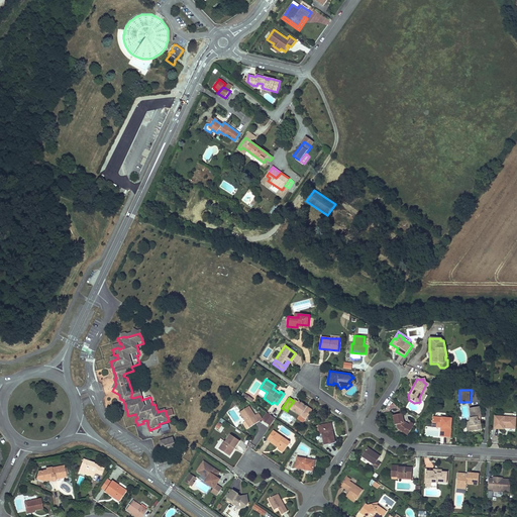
[(294,401),(289,407),(306,419),(312,410),(298,401),(297,402),(294,400),(294,401)]
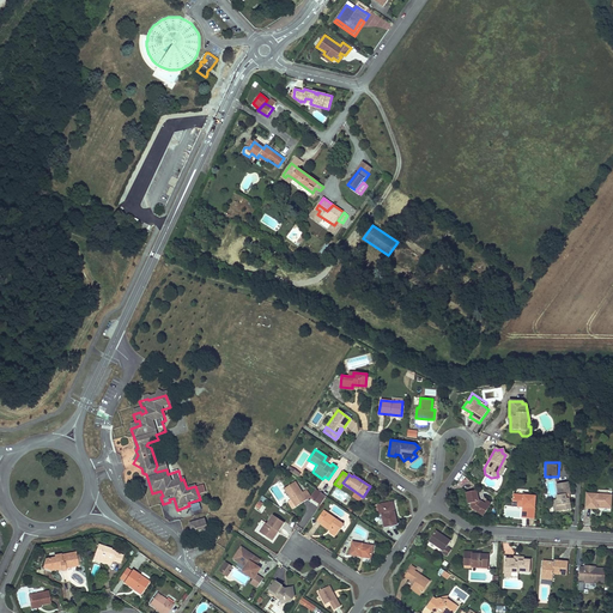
[(570,491),(568,480),(556,483),(558,493),(556,495),(557,498),(556,499),(558,510),(563,509),(563,507),(570,505),(568,496),(565,497),(565,492),(568,492),(570,491)]
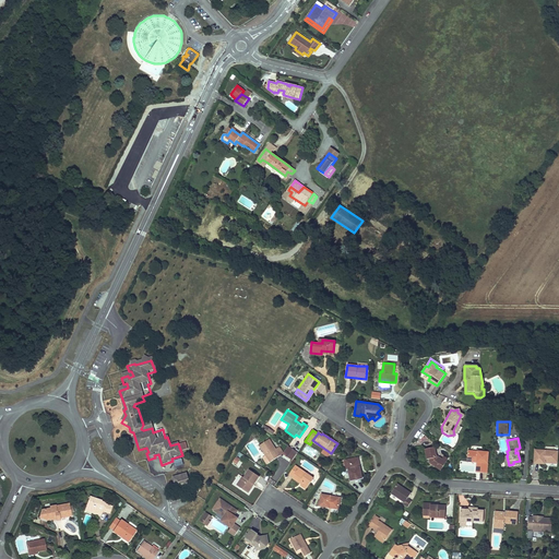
[(269,439),(259,445),(265,455),(269,460),(278,453),(275,449),(269,439)]
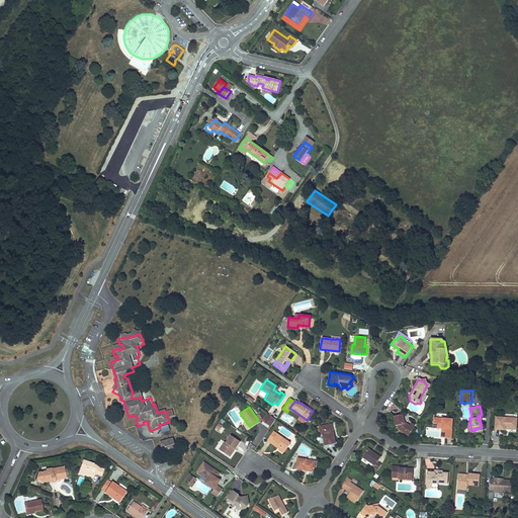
[(280,418),(290,424),(294,417),(284,412),(280,418)]
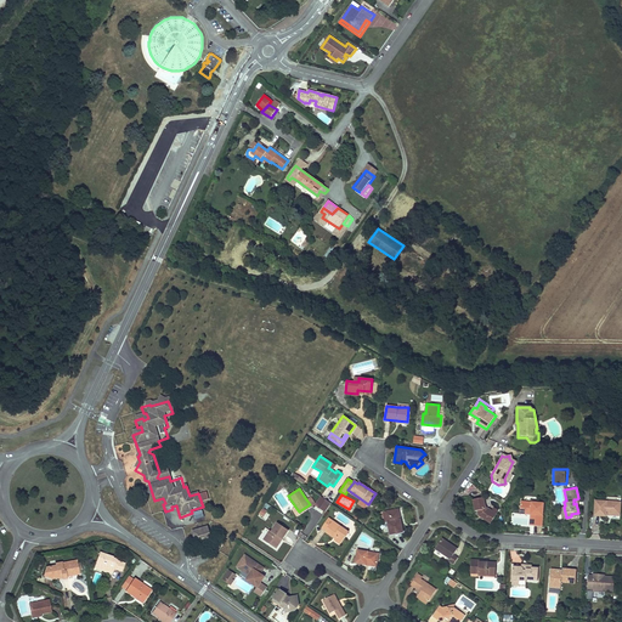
[(310,496),(306,499),(310,504),(299,512),(295,507),(292,509),(297,516),(315,504),(310,496)]
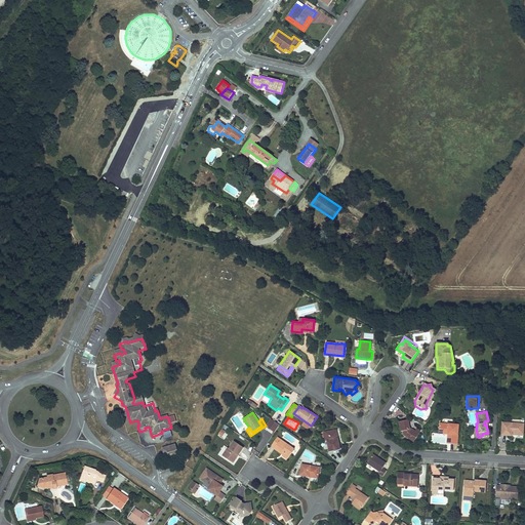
[(413,442),(418,434),(409,428),(407,419),(398,421),(400,432),(402,431),(403,435),(413,442)]
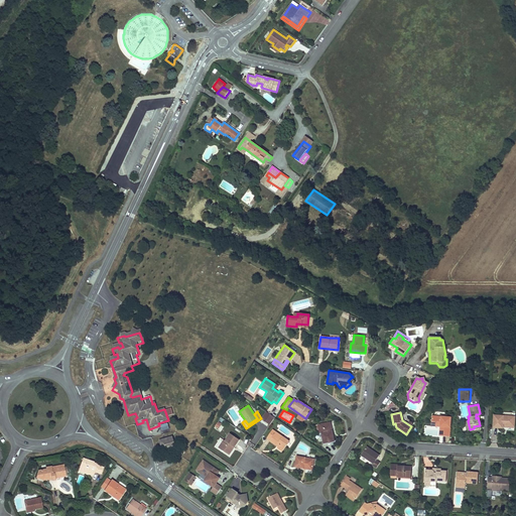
[(270,424),(274,417),(268,413),(264,420),(270,424)]
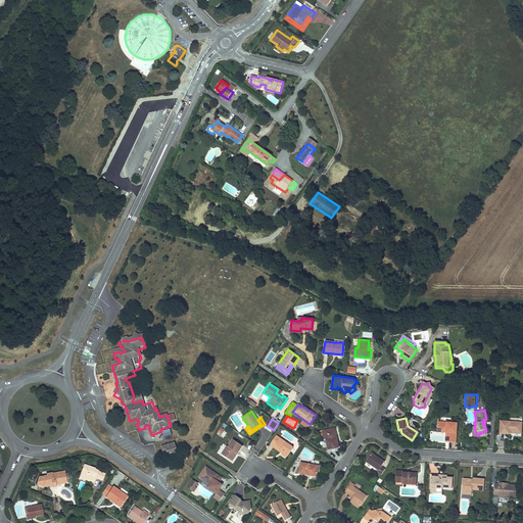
[(457,422),(437,421),(436,429),(445,430),(445,432),(449,432),(448,441),(455,441),(457,422)]
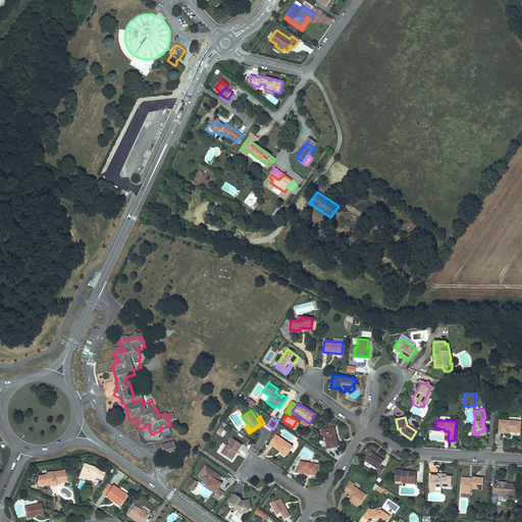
[(520,431),(521,421),(500,420),(500,432),(509,432),(509,431),(520,431)]
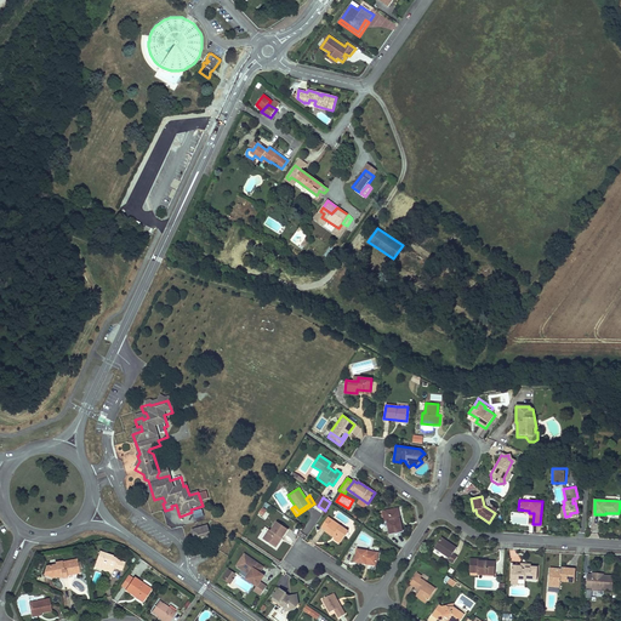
[(398,508),(385,511),(387,519),(389,534),(403,531),(398,508)]
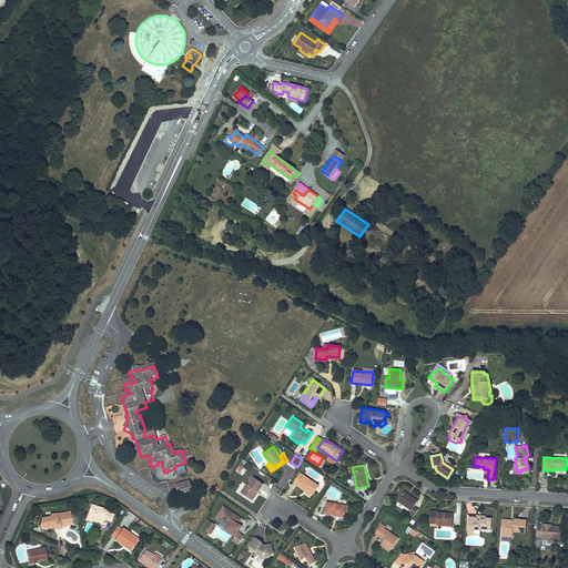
[(318,485),(300,473),(294,482),(300,485),(298,487),(305,492),(305,493),(311,496),(318,485)]
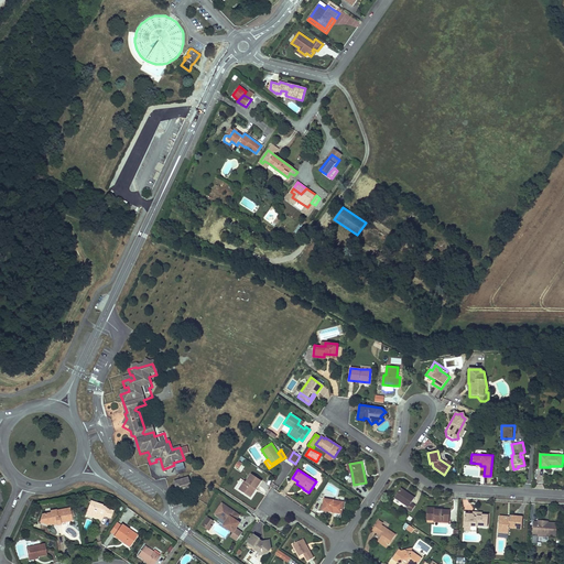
[(243,480),(237,489),(247,497),(253,487),(256,488),(261,480),(250,474),(245,481),(243,480)]
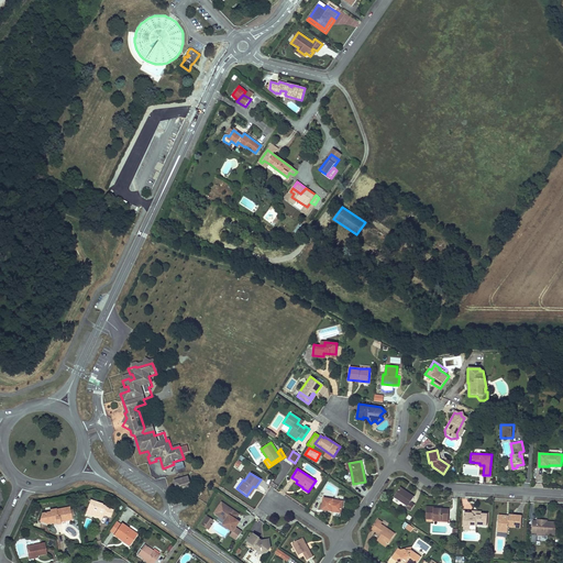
[(195,493),(190,479),(185,482),(184,481),(179,482),(183,492),(183,494),(187,493),(188,495),(195,493)]
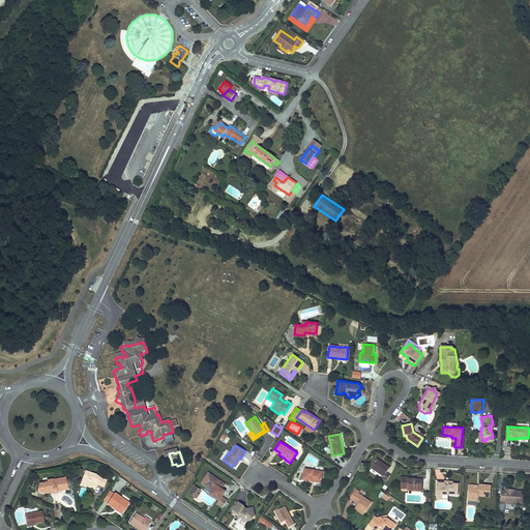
[(389,467),(376,459),(370,468),(382,476),(381,478),(385,480),(389,474),(385,472),(389,467)]
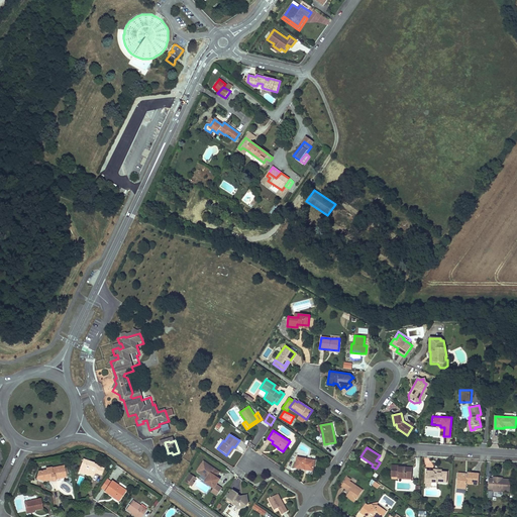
[(315,459),(298,456),(295,469),(313,472),(315,459)]
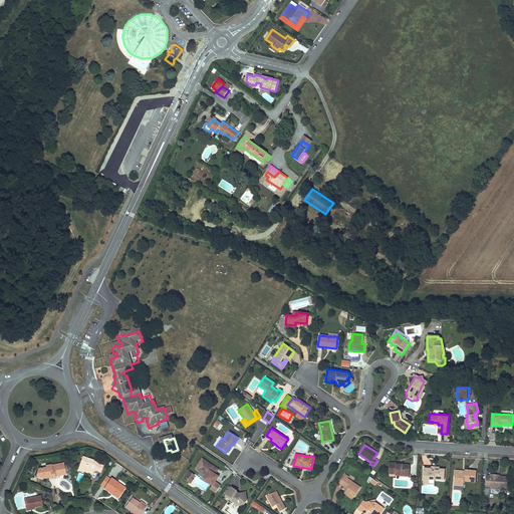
[(93,472),(93,470),(101,472),(103,465),(95,464),(95,463),(93,462),(94,461),(81,457),(78,467),(85,469),(84,472),(89,473),(90,471),(93,472)]
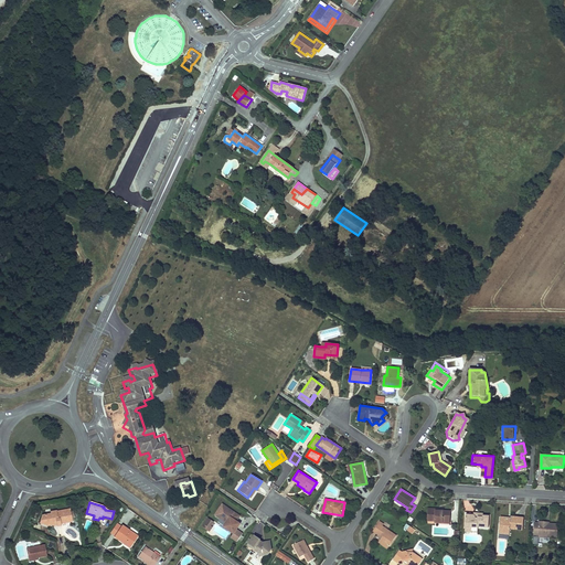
[(231,510),(222,504),(214,515),(226,523),(224,526),(233,533),(230,537),(236,542),(242,534),(235,530),(240,524),(236,522),(238,518),(230,512),(231,510)]
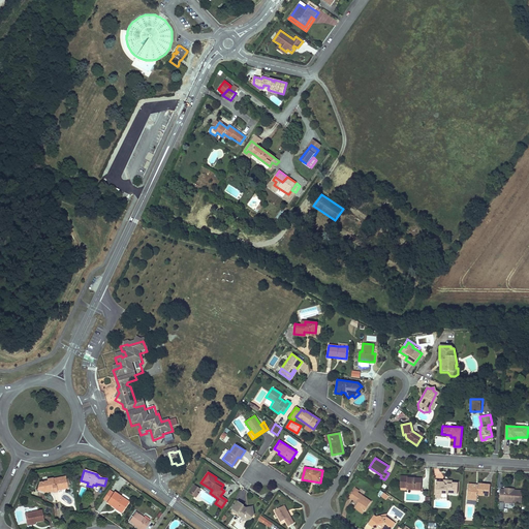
[(55,490),(66,488),(64,476),(52,479),(51,478),(47,479),(47,481),(39,484),(36,491),(42,493),(43,490),(51,489),(51,491),(52,493),(56,492),(55,490)]
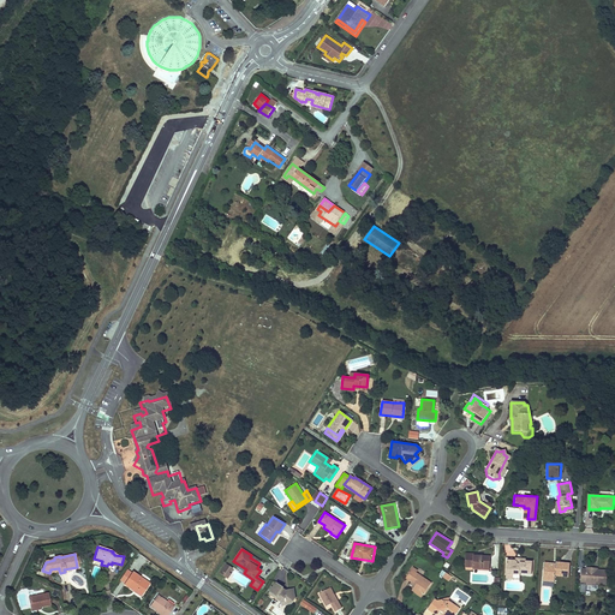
[(483,556),(465,555),(464,567),(472,567),(472,569),(481,569),(481,567),(489,567),(490,556),(483,556)]
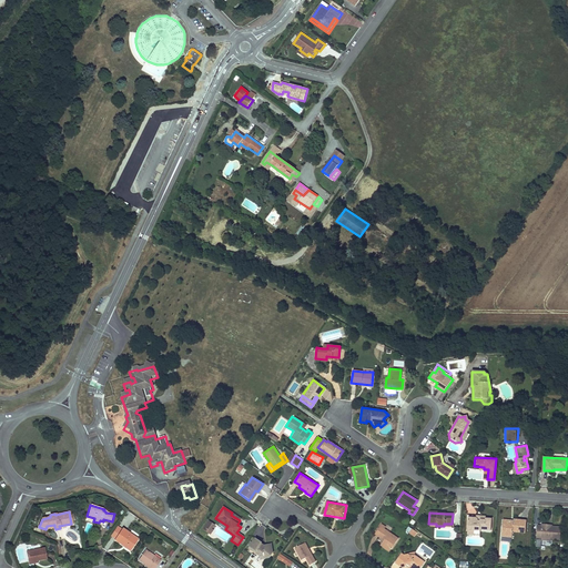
[(476,518),(468,517),(467,530),(482,531),(482,529),(492,530),(492,518),(486,518),(486,516),(476,515),(476,518)]
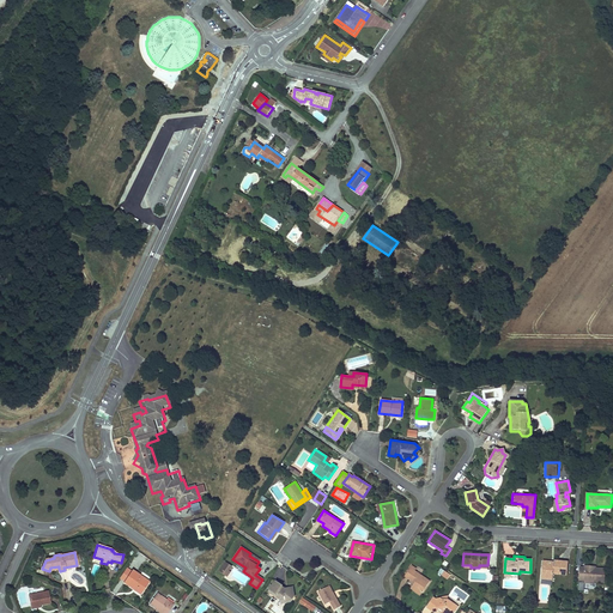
[(569,562),(554,560),(554,562),(542,562),(542,572),(546,574),(546,578),(553,580),(553,571),(568,572),(569,562)]
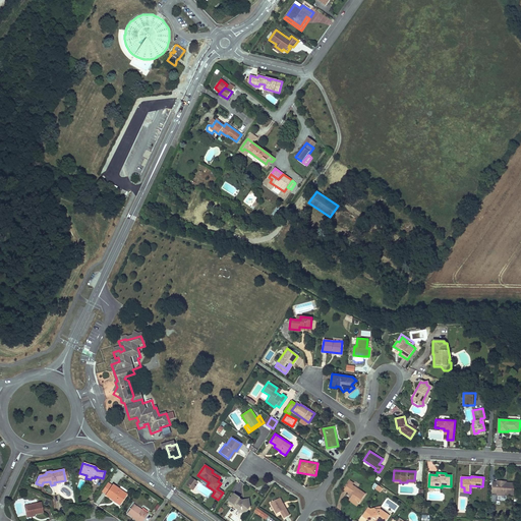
[(350,480),(344,489),(352,496),(349,500),(356,505),(364,494),(352,485),(354,482),(350,480)]
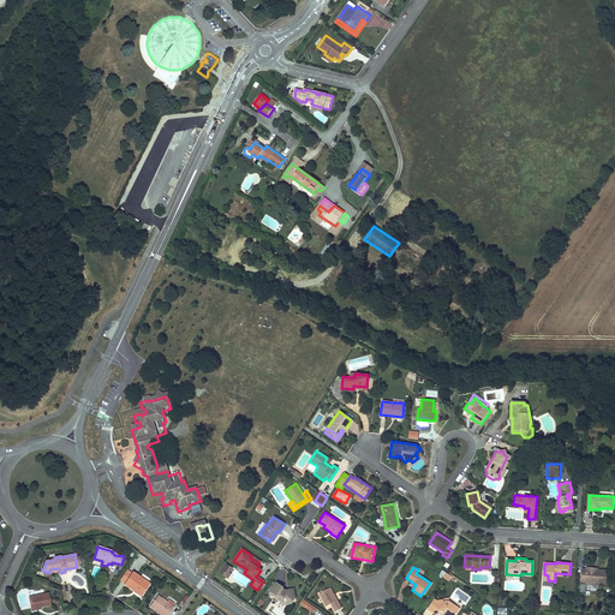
[(581,568),(580,583),(587,583),(597,584),(605,584),(607,571),(597,569),(597,568),(586,567),(586,569),(581,568)]
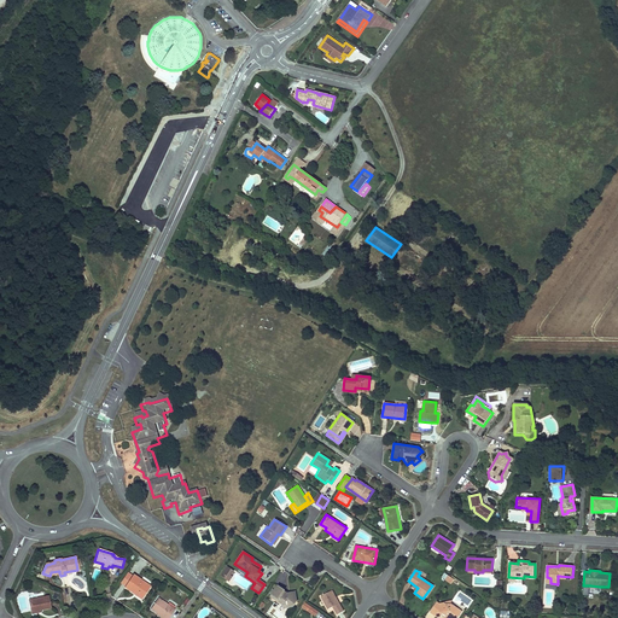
[(132,576),(128,573),(121,584),(126,587),(132,576)]
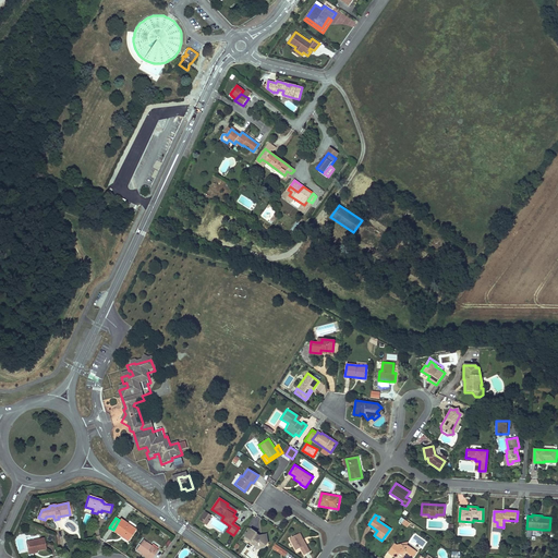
[(136,530),(120,520),(119,520),(113,530),(112,531),(121,536),(122,534),(130,540),(136,530)]
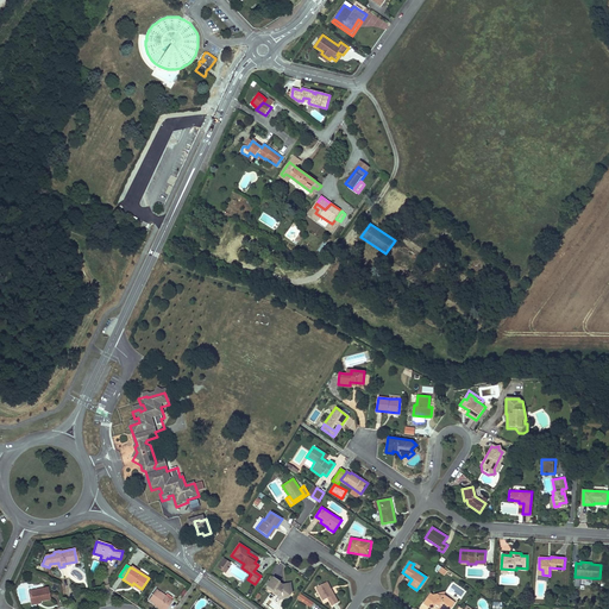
[(280,581),(274,577),(267,588),(278,596),(282,595),(283,600),(289,598),(288,594),(292,590),(290,586),(288,584),(282,584),(278,582),(280,581)]
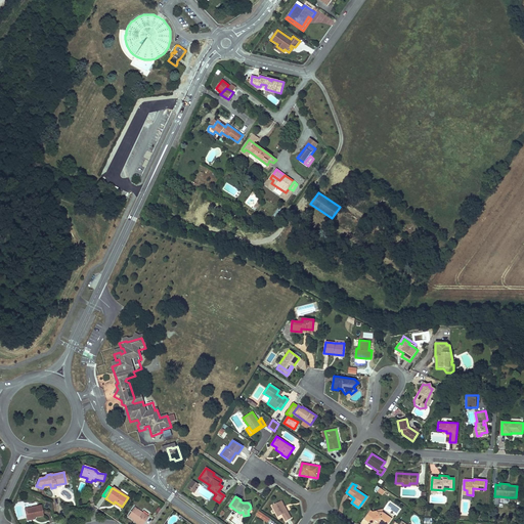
[(291,518),(281,500),(271,507),(277,518),(281,516),(286,521),(291,518)]
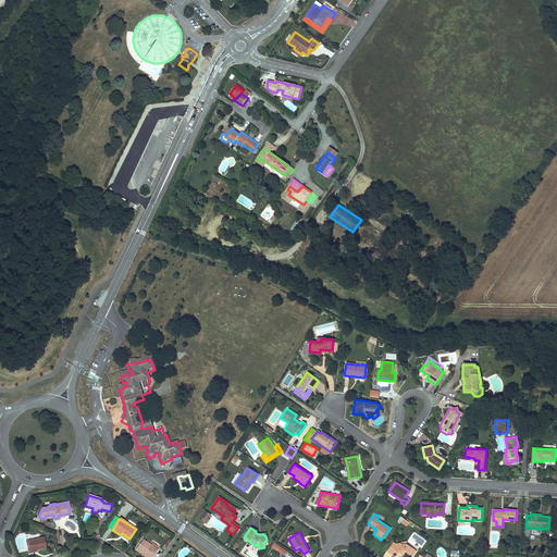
[(46,549),(44,539),(25,542),(26,553),(36,551),(46,549)]
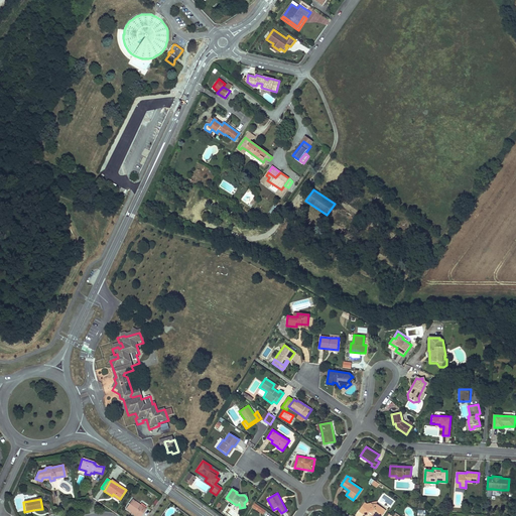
[(141,515),(147,509),(133,499),(127,508),(131,511),(137,515),(136,515),(141,515)]
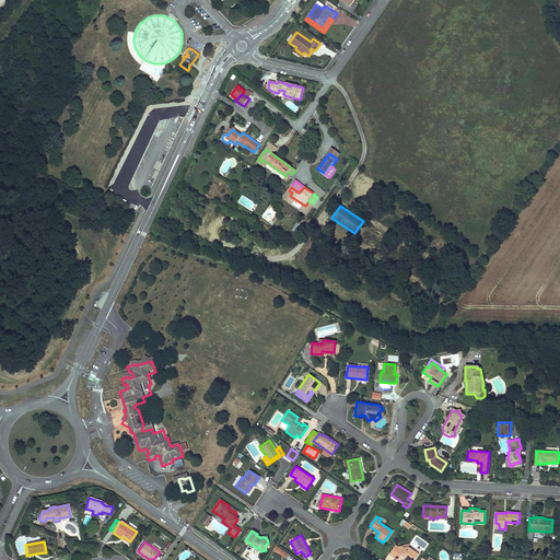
[(283,550),(276,545),(273,550),(280,555),(283,550)]
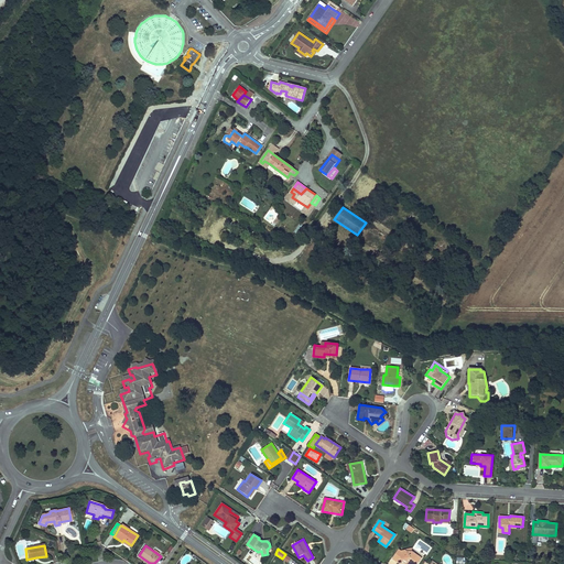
[(401,551),(398,549),(392,557),(400,563),(402,561),(405,562),(405,563),(415,563),(421,557),(412,552),(407,553),(407,550),(401,551)]
